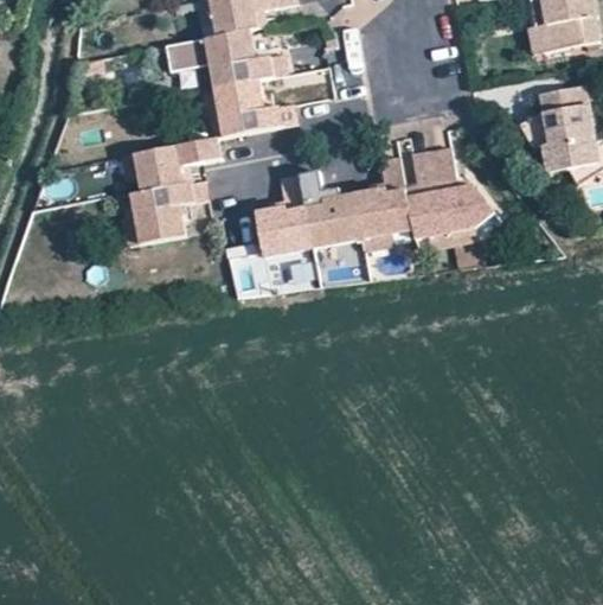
[(196,0),(200,23),(212,20),(207,0),(196,0)]
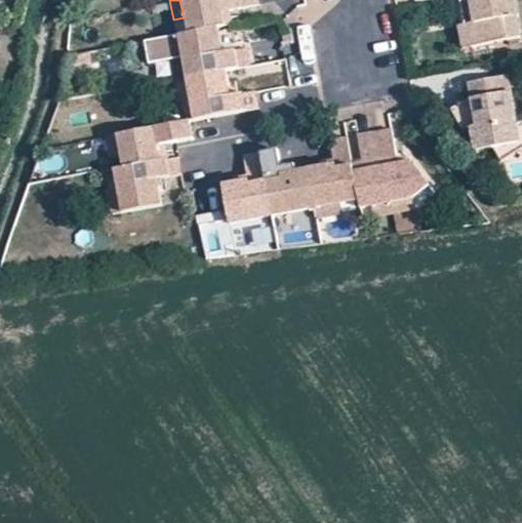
[(179,0),(184,17),(186,30),(214,25),(222,23),(219,8),(226,7),(255,2),(255,0),(179,0)]
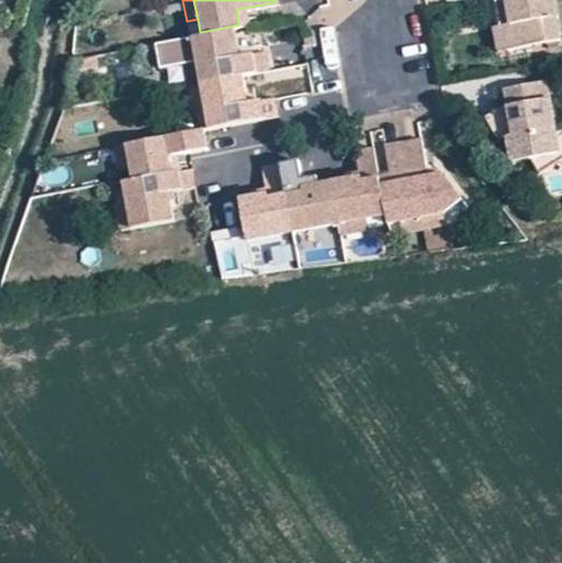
[(492,0),(494,1),(496,1),(506,0),(510,24),(502,25),(507,50),(559,41),(551,0),(492,0)]
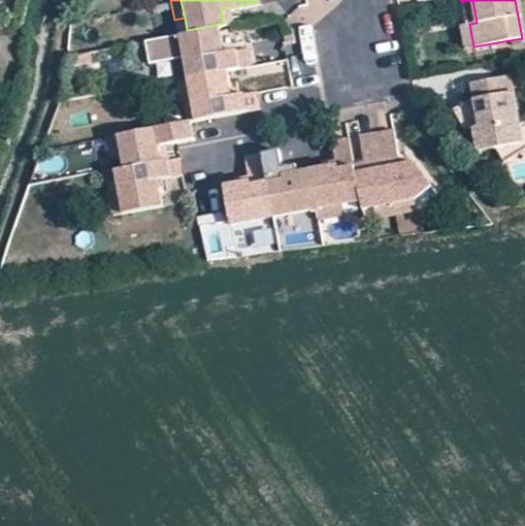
[(472,0),(463,1),(466,24),(469,24),(477,23),(472,0)]
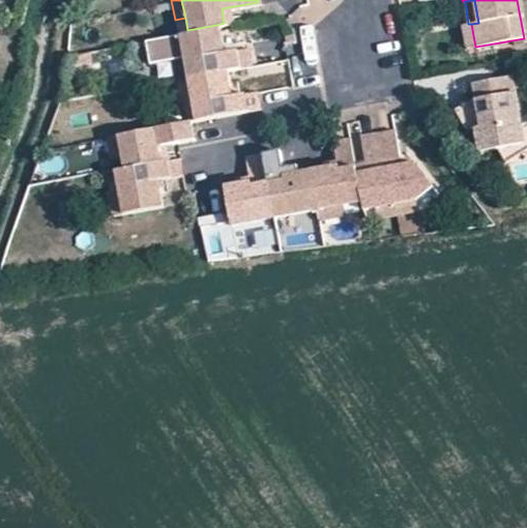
[(228,7),(222,8),(224,23),(230,22),(228,7)]
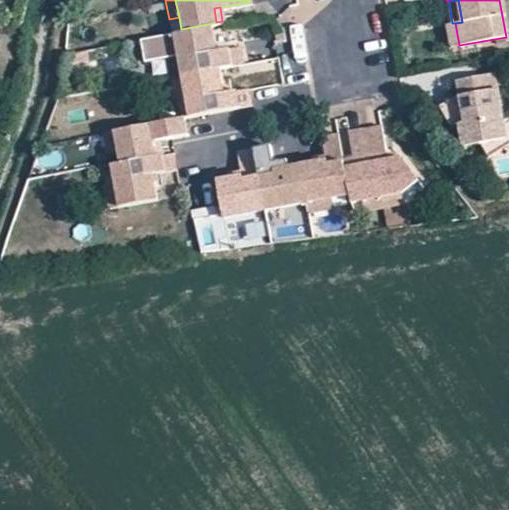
[(459,45),(455,23),(452,23),(447,24),(451,46),(459,45)]
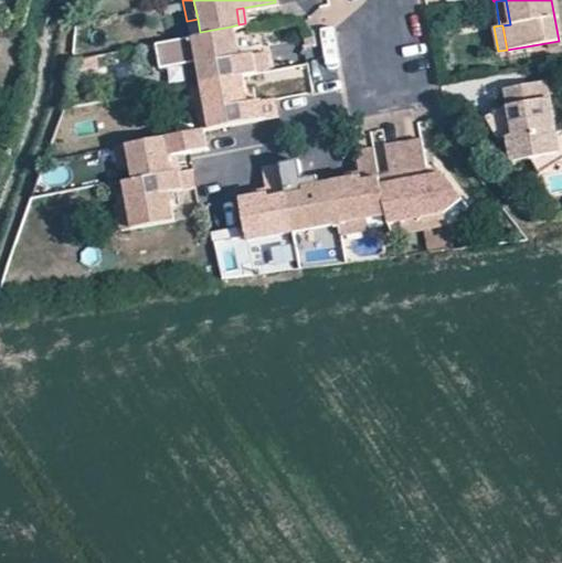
[(235,46),(231,27),(200,32),(189,34),(193,59),(198,80),(240,72),(266,67),(263,49),(242,52),(236,53),(235,46)]
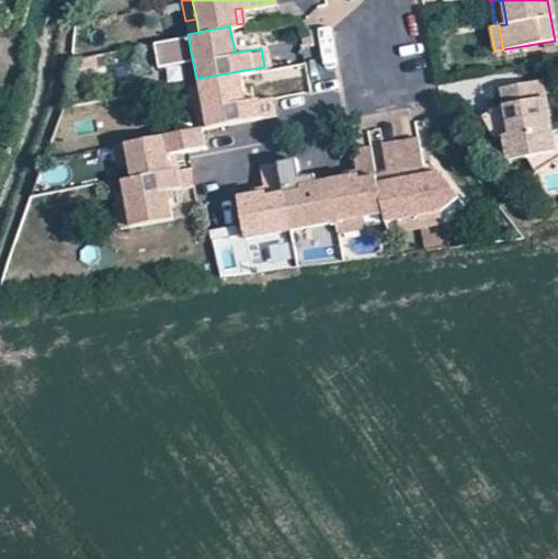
[(192,58),(188,34),(177,35),(182,60),(192,58)]
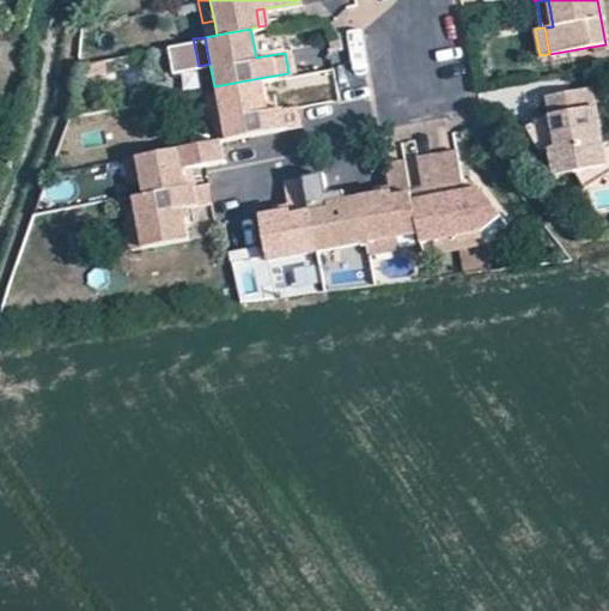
[(263,101),(260,78),(214,86),(219,113),(224,137),(298,123),(294,104),(272,108),(265,108),(263,101)]
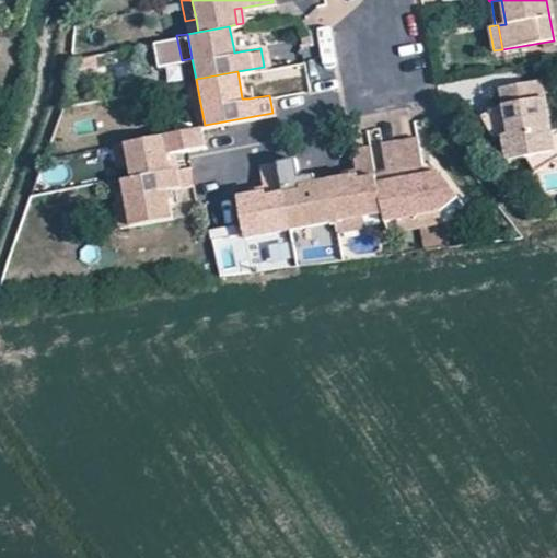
[(200,103),(196,79),(185,81),(189,105),(200,103)]
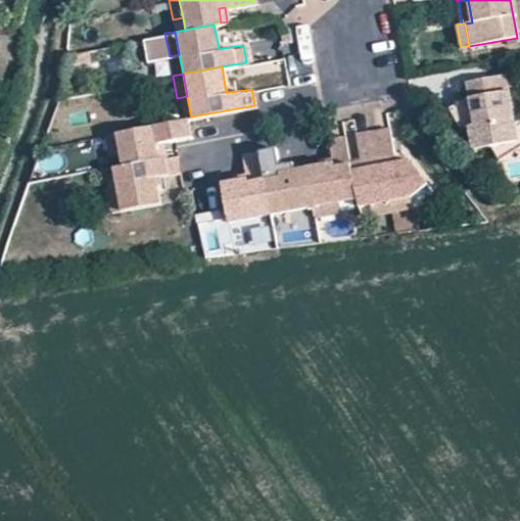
[(471,150),(516,143),(504,76),(467,82),(469,99),(474,126),(467,127),(471,150)]
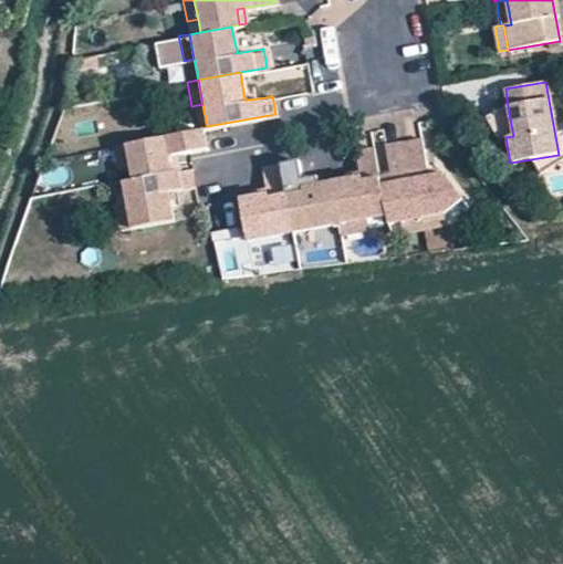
[(513,136),(508,107),(501,108),(506,137),(513,136)]
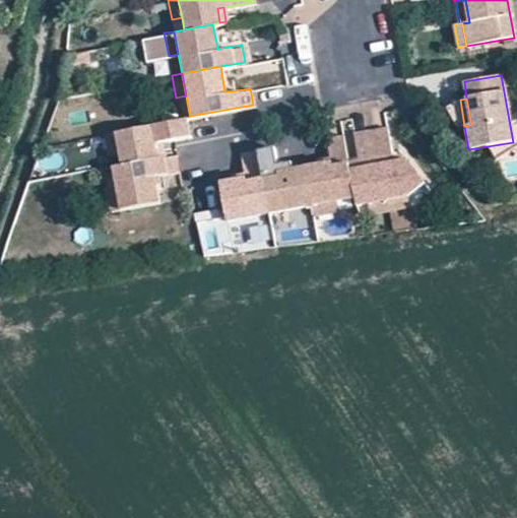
[(185,117),(113,130),(117,150),(119,163),(154,155),(151,141),(158,139),(188,134),(185,117)]
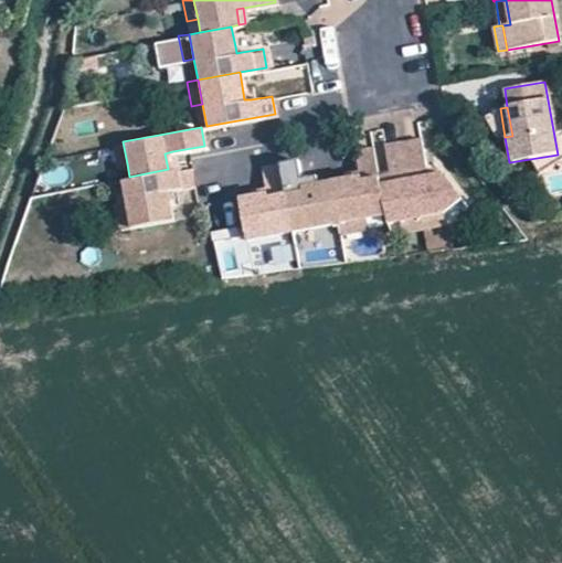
[(438,171),(425,174),(424,168),(417,136),(400,139),(405,170),(411,169),(419,215),(444,211),(459,198),(438,171)]
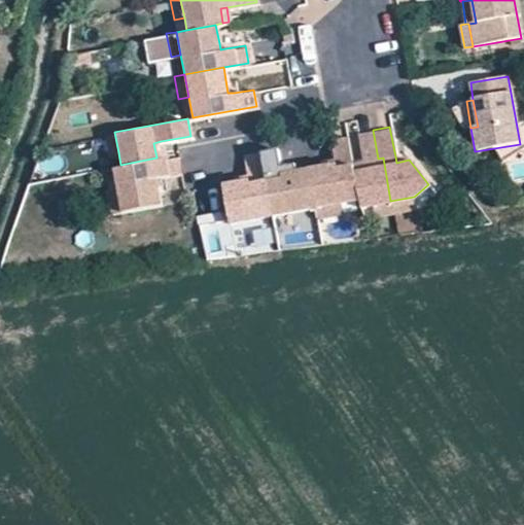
[(383,158),(378,159),(373,130),(356,133),(360,155),(364,154),(365,162),(350,165),(357,199),(358,207),(373,204),(390,201),(383,158)]
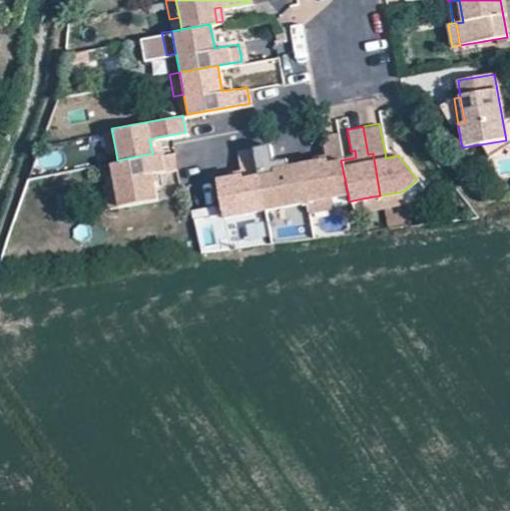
[(115,148),(111,128),(101,130),(105,150),(115,148)]
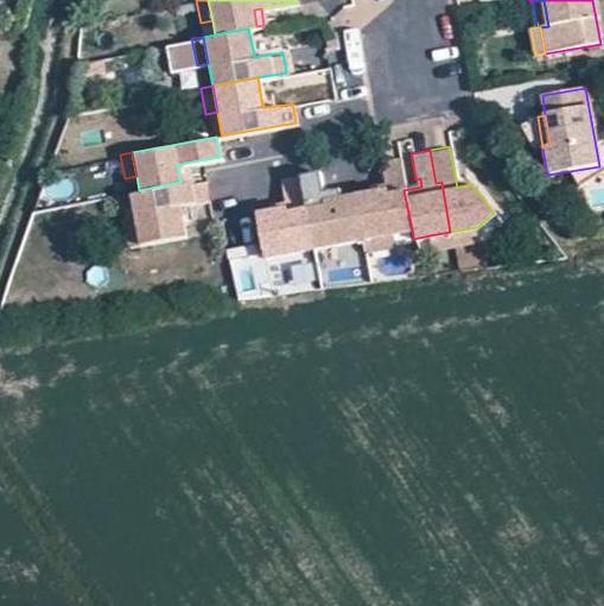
[(402,182),(398,156),(377,159),(381,178),(382,188),(373,189),(372,181),(363,182),(366,190),(353,193),(361,238),(387,233),(412,229),(404,190),(402,182)]
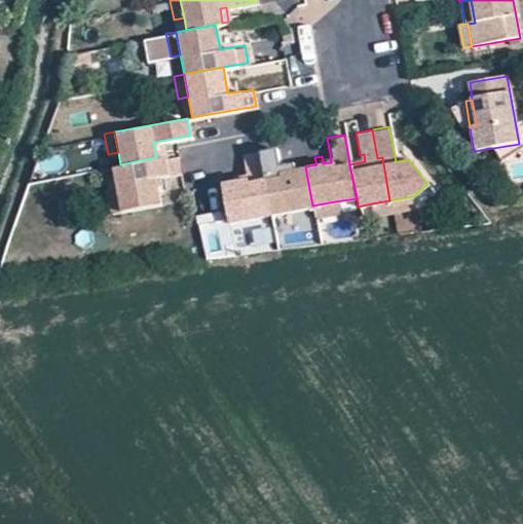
[(163,156),(160,141),(153,143),(156,157),(163,156)]
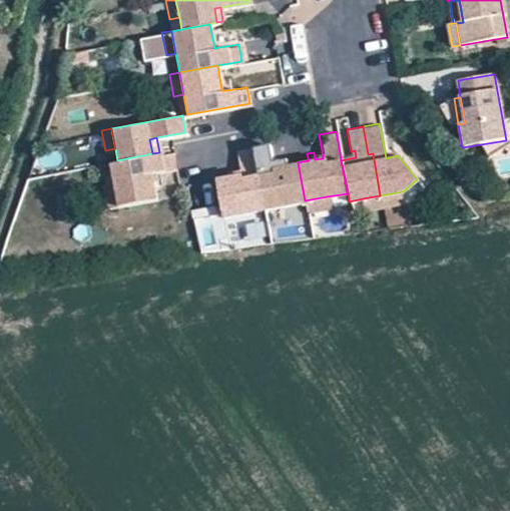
[(305,200),(298,162),(288,164),(286,157),(278,158),(279,165),(273,167),(271,160),(268,143),(251,146),(263,208),(283,204),(305,200)]
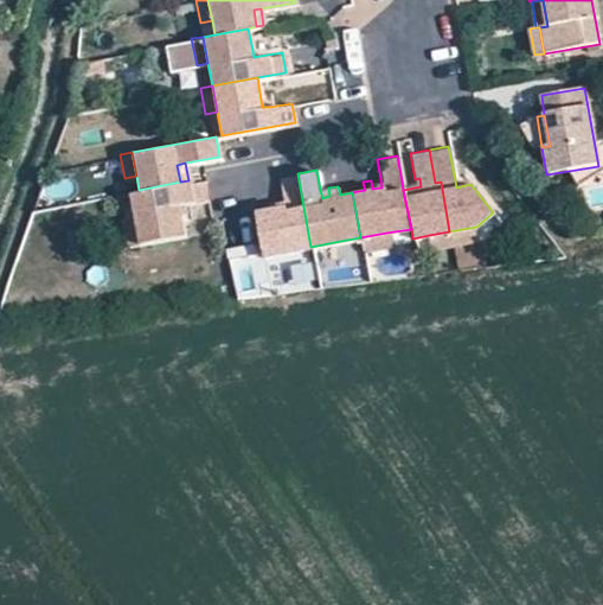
[(310,247),(297,173),(277,177),(282,197),(282,203),(275,204),(274,198),(264,199),(265,209),(252,210),(258,240),(261,255),(287,252),(310,247)]
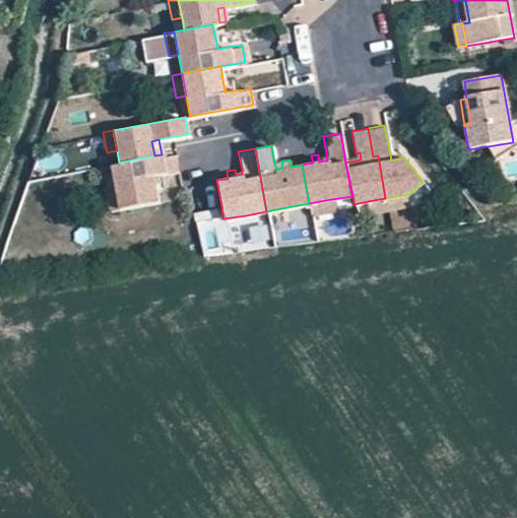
[(162,154),(154,155),(119,163),(110,164),(114,185),(118,207),(156,200),(152,181),(151,174),(157,173),(176,169),(173,152),(162,154)]
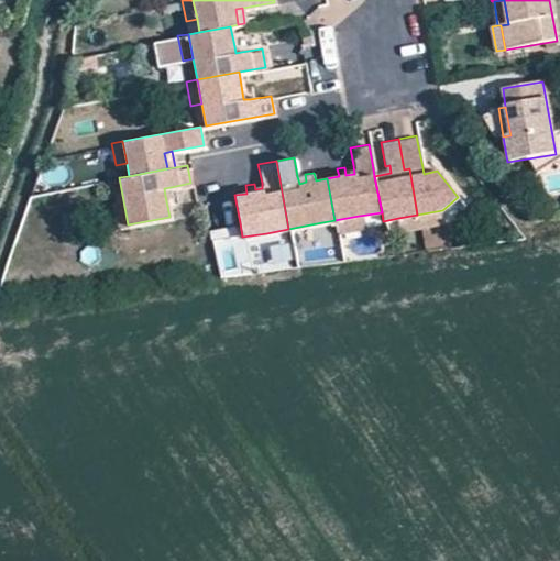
[(354,174),(353,165),(344,167),(346,175),(354,174)]
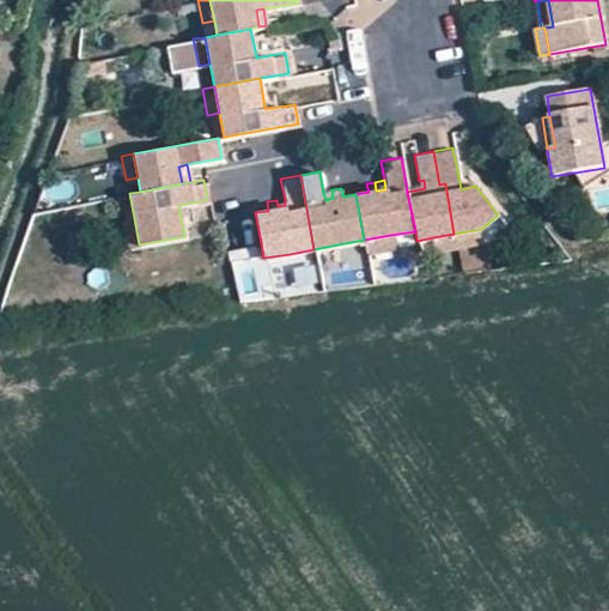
[(419,181),(406,183),(407,192),(425,188),(424,180),(419,181)]
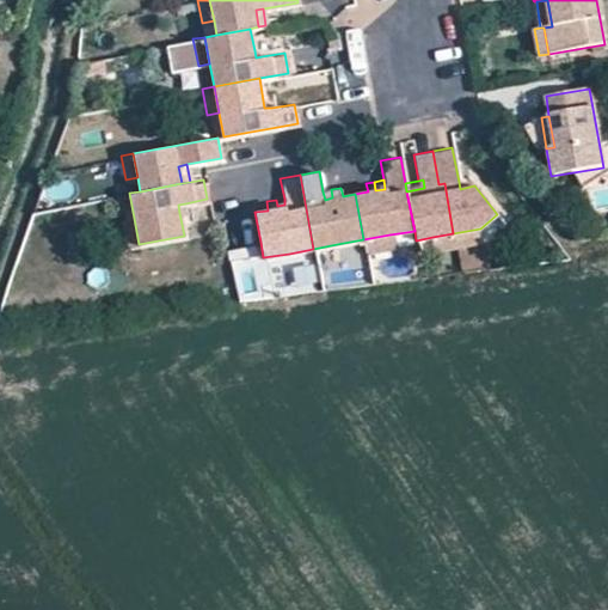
[(331,189),(323,191),(325,200),(332,197),(331,189)]
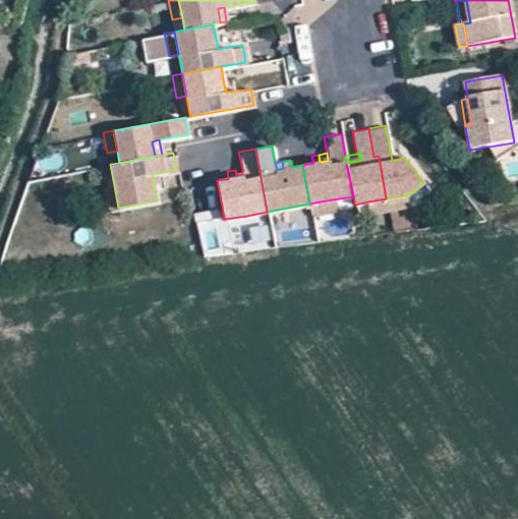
[(118,208),(114,185),(104,187),(108,210),(118,208)]
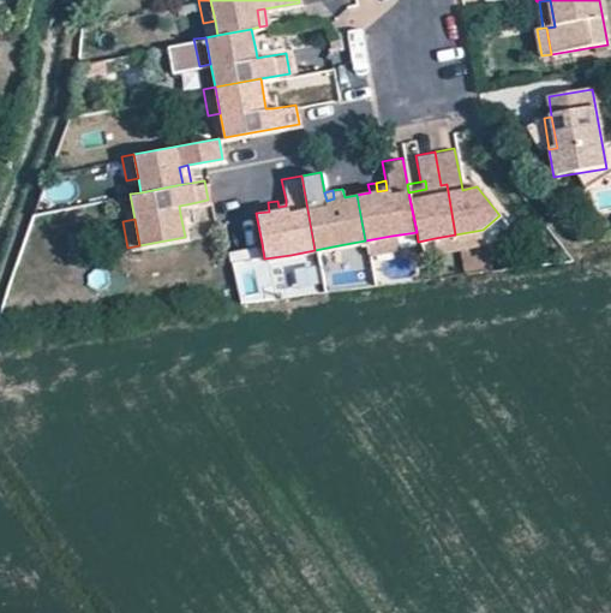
[(484,242),(483,230),(455,234),(457,247),(484,242)]
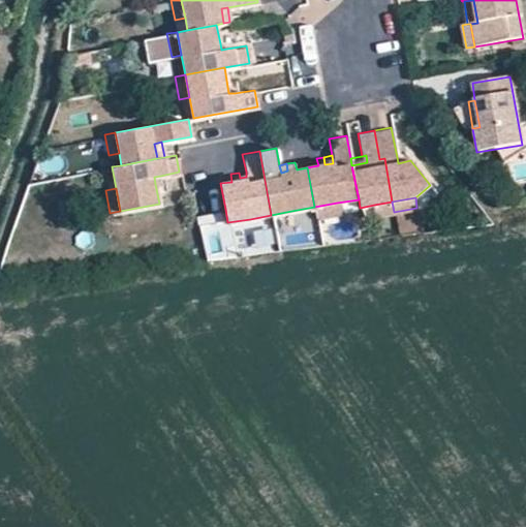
[(392,202),(374,205),(376,215),(394,212),(392,202)]
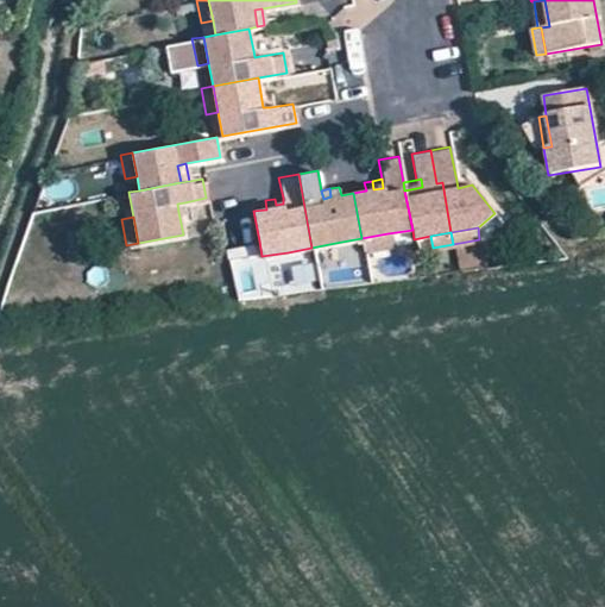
[(388,233),(361,238),(364,250),(390,245),(388,233)]
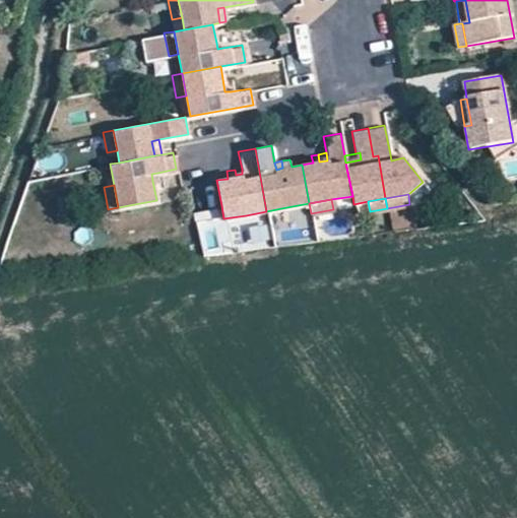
[(309,203),(286,207),(288,217),(311,213),(309,203)]
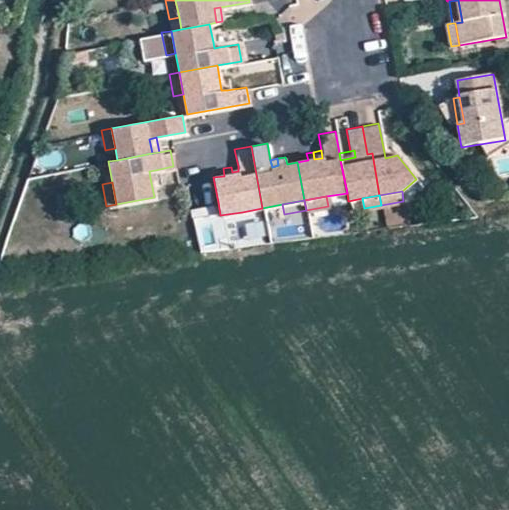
[(206,245),(221,240),(212,205),(196,209),(206,245)]
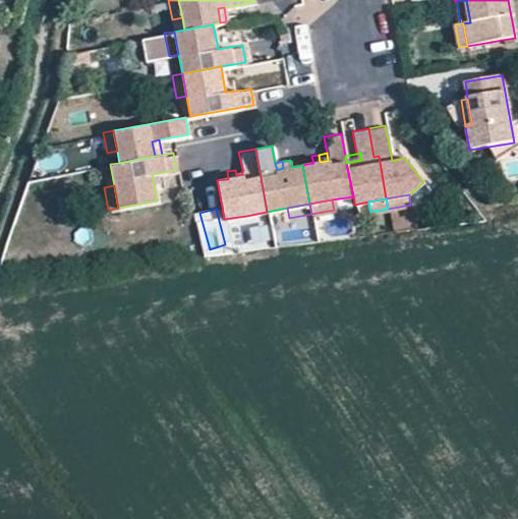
[(395,212),(398,229),(419,225),(416,209),(395,212)]
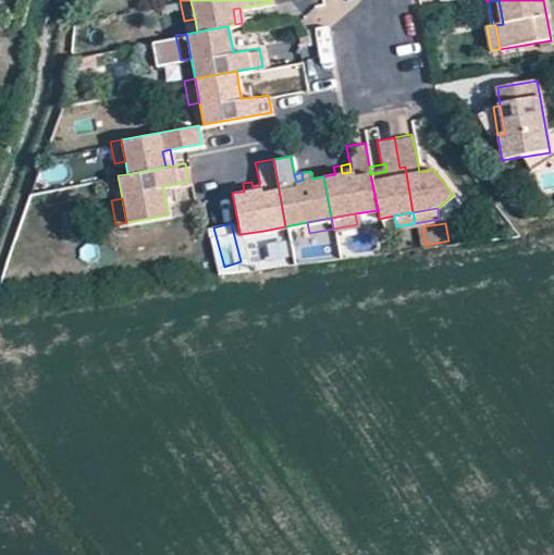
[(263,231),(239,234),(242,246),(266,241),(263,231)]
